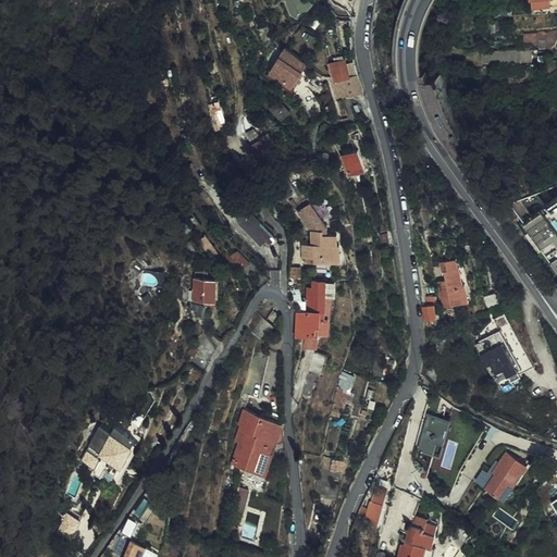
[(292,0),(288,0),(285,2),(293,15),(299,12),(292,0)]
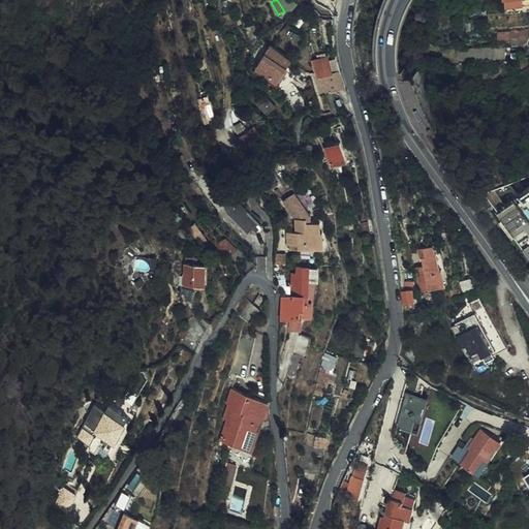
[(468,0),(467,8),(480,11),(483,0),(468,0)]
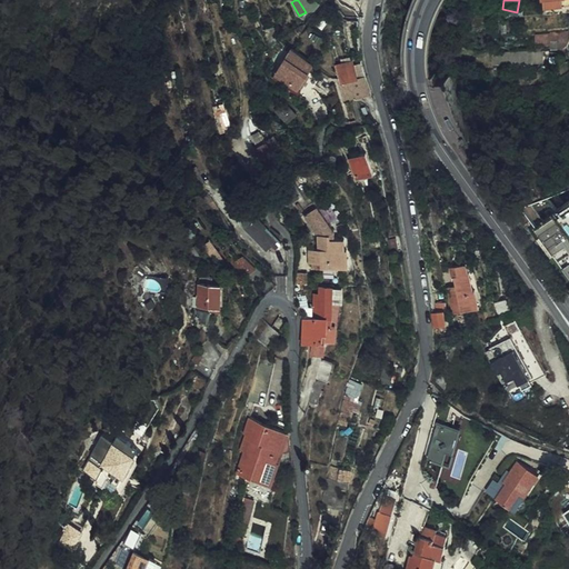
[(318,3),(311,10),(313,13),(320,6),(318,3)]
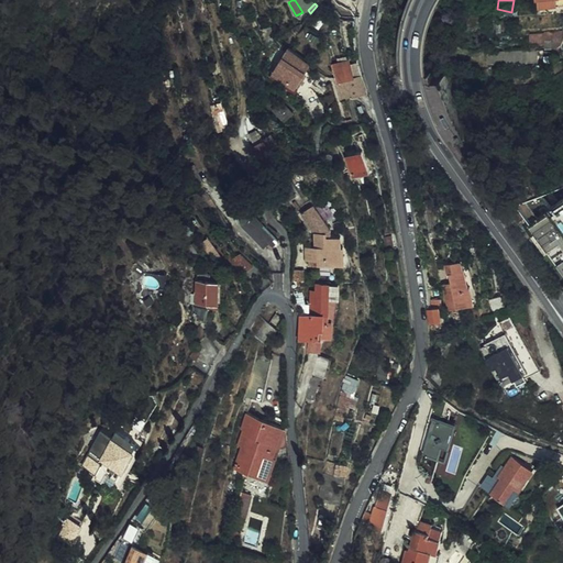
[(558,41),(558,46),(559,46),(562,46),(562,31),(529,33),(530,44),(544,43),(544,41),(558,41)]
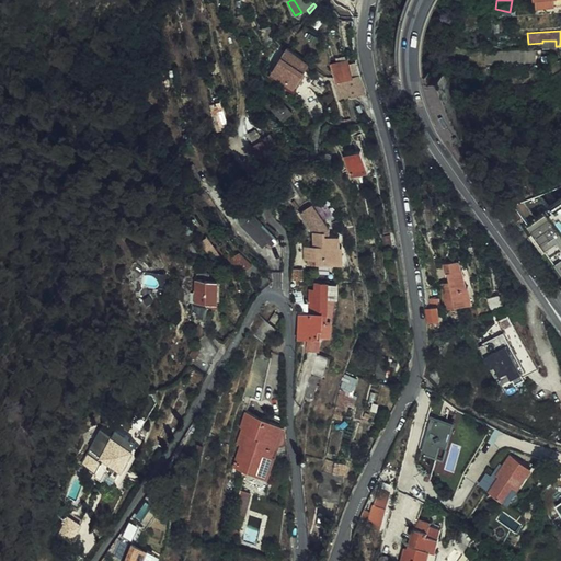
[(525,52),(525,63),(536,63),(535,50),(525,52)]
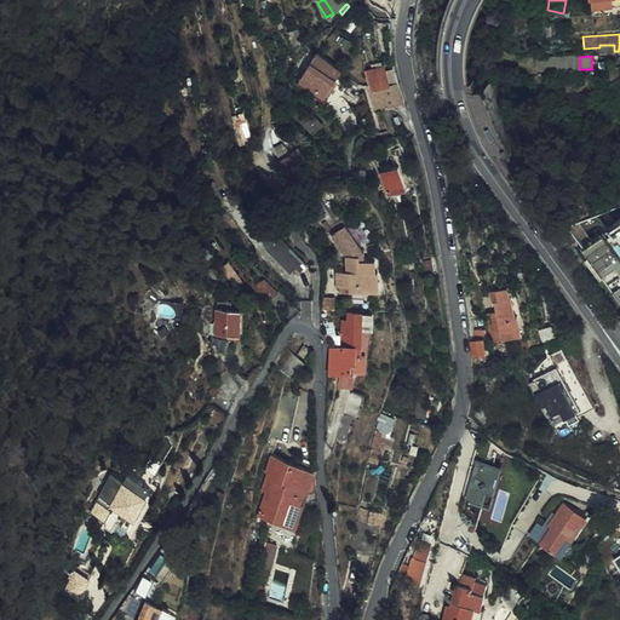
[(326,98),(339,75),(311,59),(298,82),(326,98)]
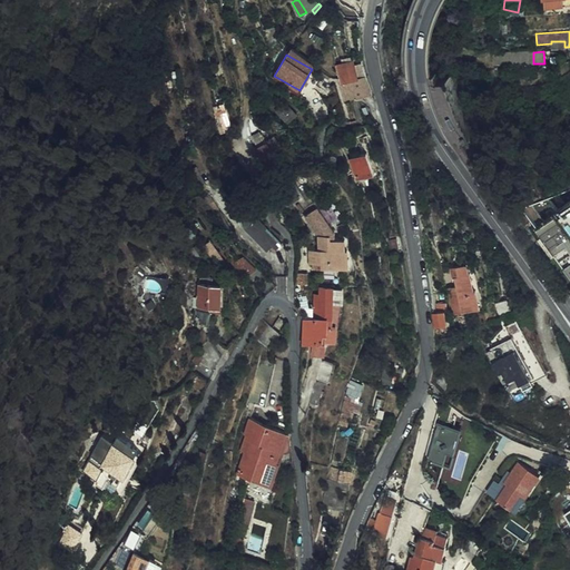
[(353,66),(353,61),(334,66),(335,70),(353,66)]
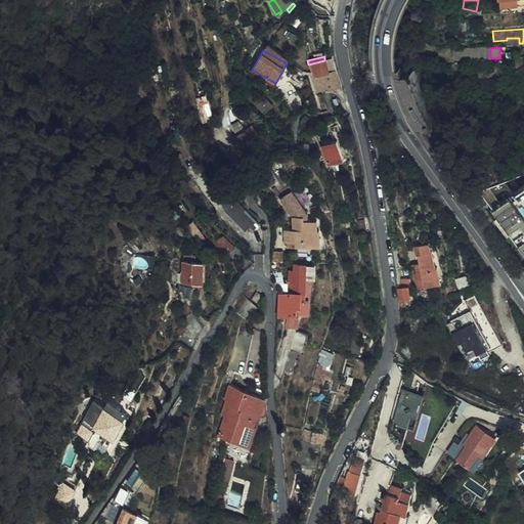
[(325,63),(324,60),(308,64),(311,76),(312,76),(318,96),(324,94),(341,89),(334,61),(325,63)]
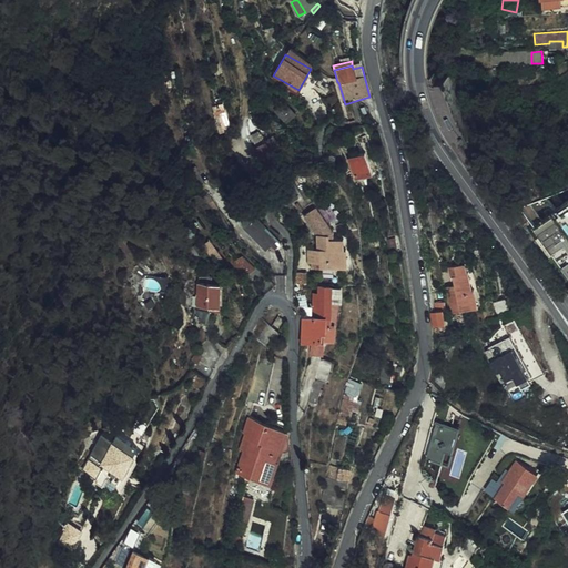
[(276,113),(286,123),(294,115),(285,105),(276,113)]
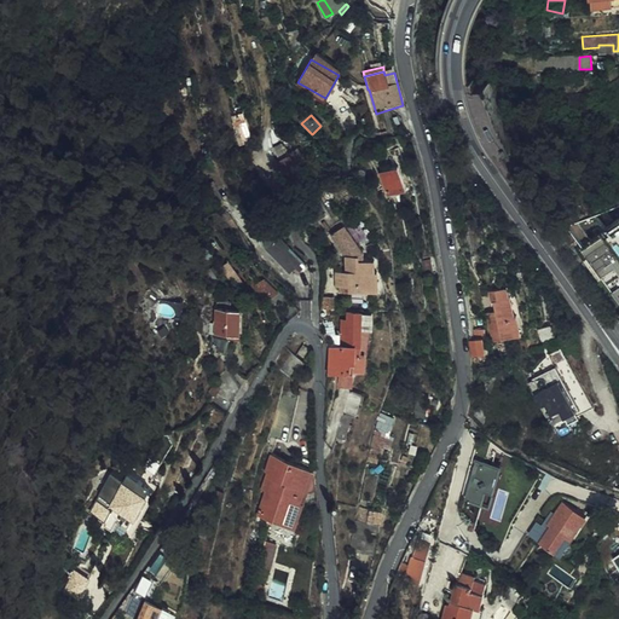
[(275,152),(273,154),(295,185),(305,178),(285,151),(284,152),(282,149),(275,154),(275,152)]
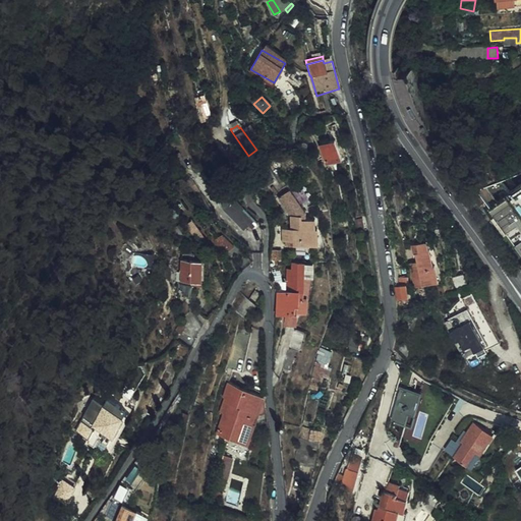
[(323,145),(328,164),(342,160),(338,140),(323,145)]
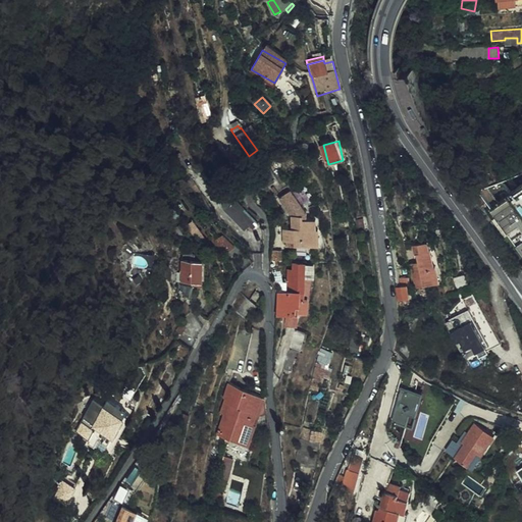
[(268,165),(259,170),(268,187),(276,181),(268,165)]
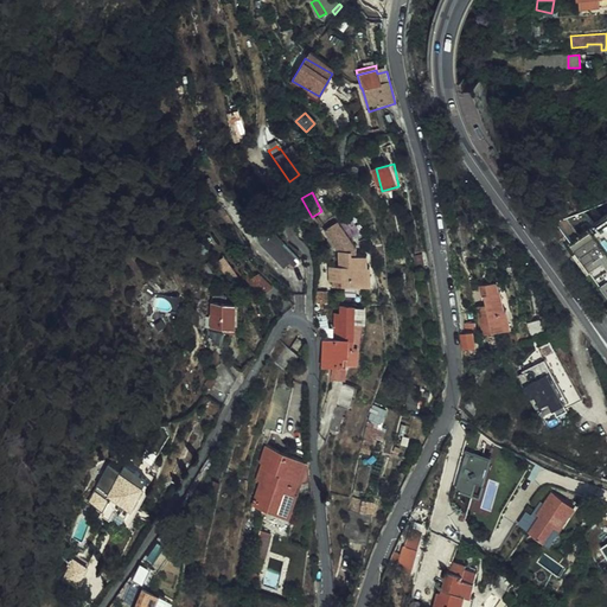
[(302,205),(300,199),(288,202),(289,209),(302,205)]
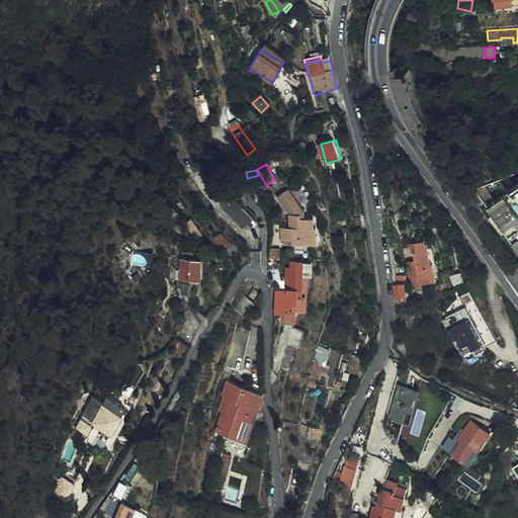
[(517,185),(484,209),(517,256),(517,185)]
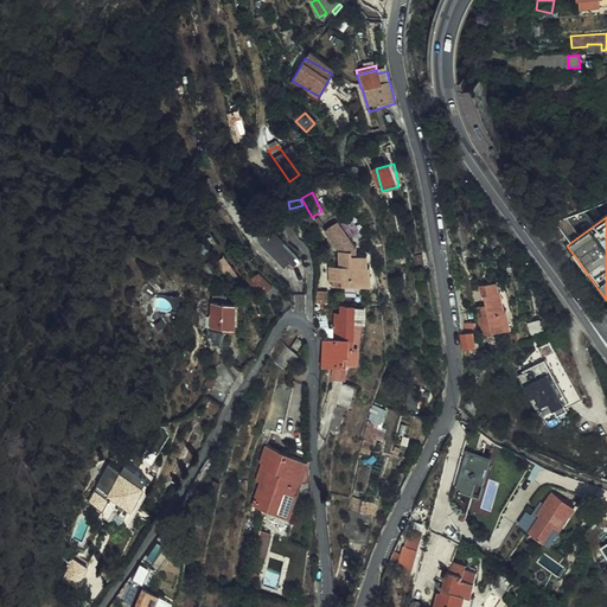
[(346,242),(351,240),(339,221),(333,224),(346,242)]
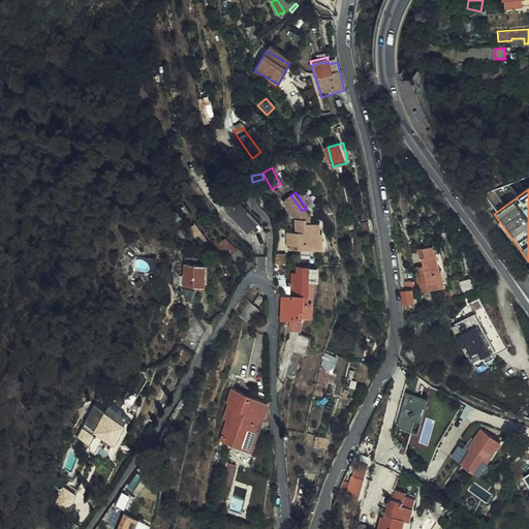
[(301,246),(301,251),(323,251),(323,234),(321,234),(321,223),(311,223),(311,216),(306,209),(302,211),(290,195),(283,201),(296,219),(296,234),(289,234),(289,246),(301,246)]
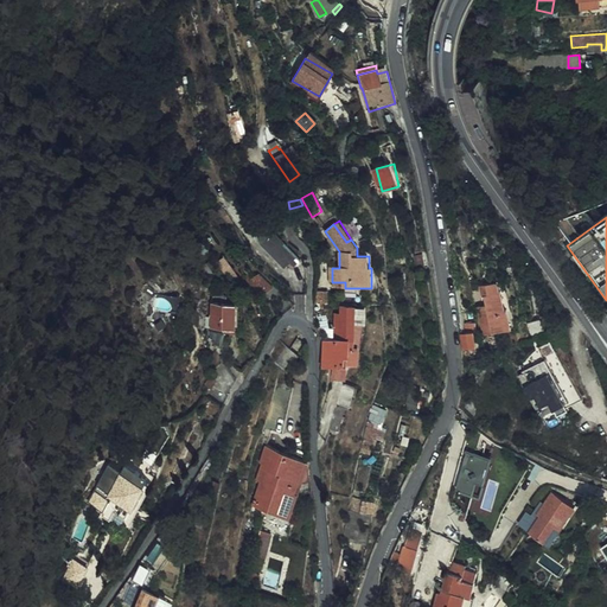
[(302,261),(280,230),(272,236),(278,246),(272,251),(285,268),(292,263),(295,267),(302,261)]
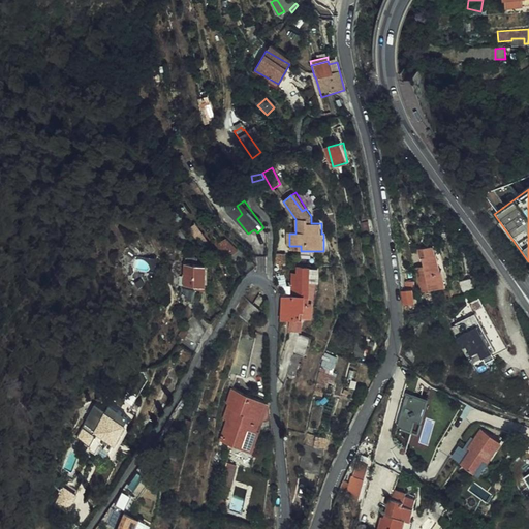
[(365,239),(377,236),(375,221),(363,224),(365,239)]
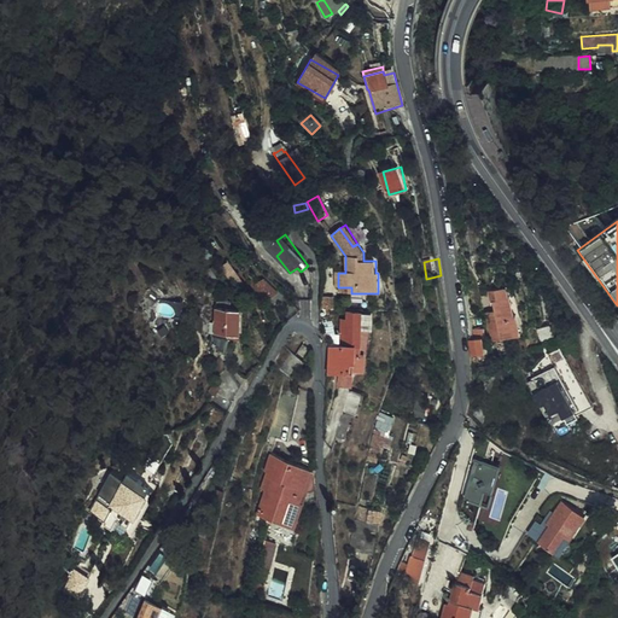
[(277,292),(261,283),(254,291),(260,304),(268,302),(277,292)]
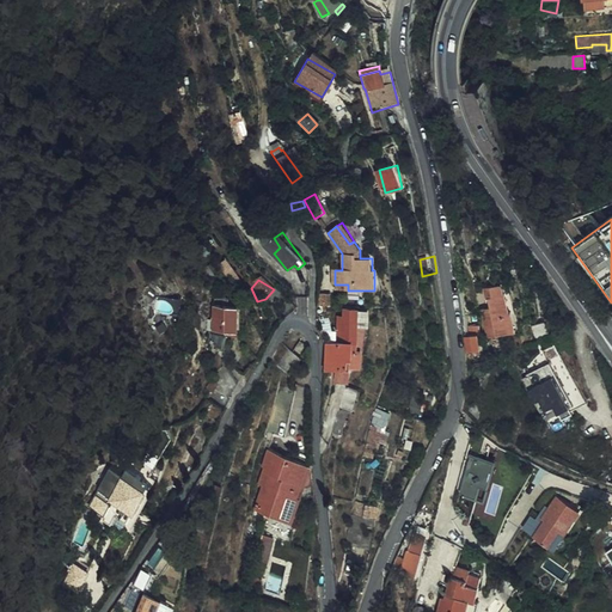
[(507,335),(503,316),(508,314),(503,295),(502,295),(500,286),(484,289),(487,301),(489,301),(490,308),(482,311),(488,340),(507,335)]
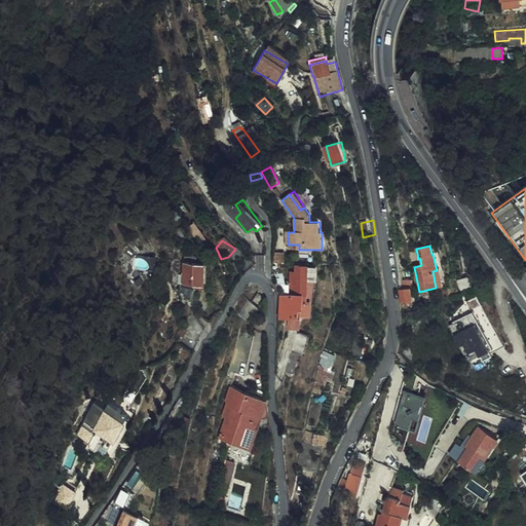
[(271,254),(272,265),(272,269),(278,269),(278,264),(284,264),(283,253),(271,254)]
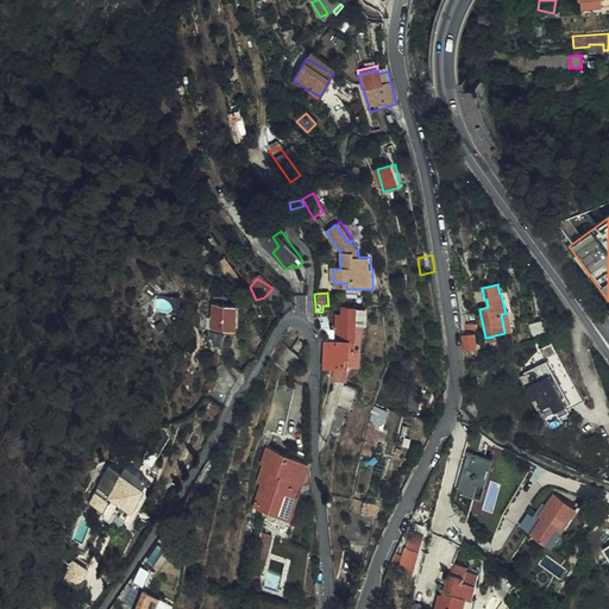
[(236,330),(236,307),(226,306),(213,307),(212,330),(225,330),(234,330),(236,330)]
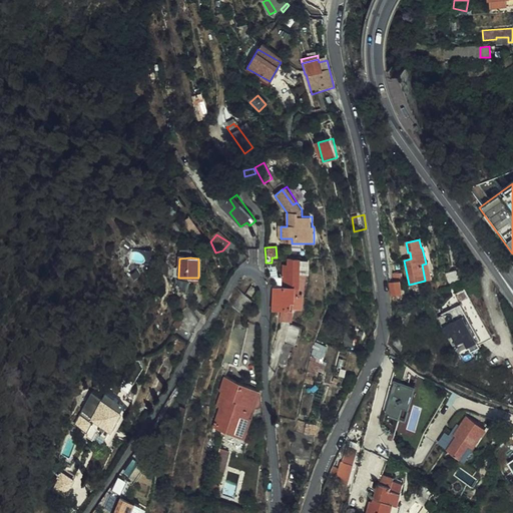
[(290,267),(285,267),(285,289),(274,288),(273,309),(282,309),(290,309),(297,308),(297,311),(304,311),(306,300),(303,300),(303,296),(300,295),(300,274),(299,260),(289,260),(290,267)]
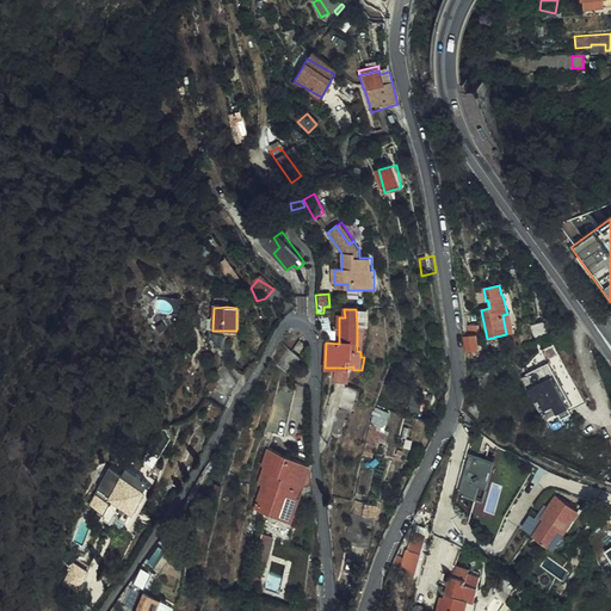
[(368,309),(356,309),(357,326),(368,325),(368,309)]
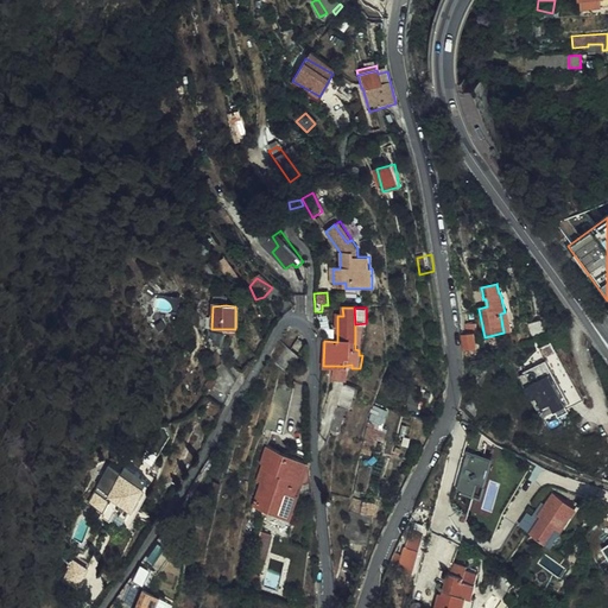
[(512,331),(508,311),(505,312),(500,314),(504,333),(512,331)]
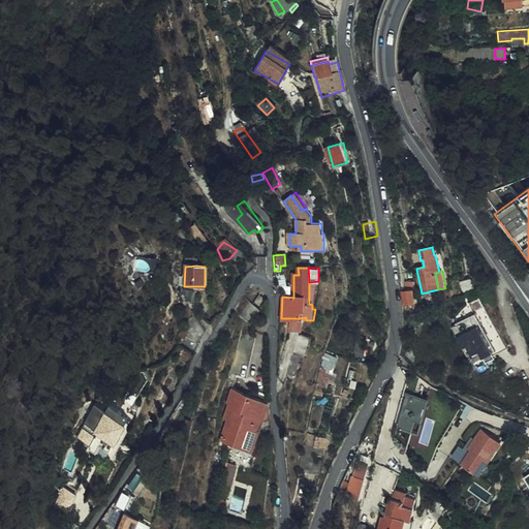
[(460,282),(463,292),(474,289),(471,279),(460,282)]
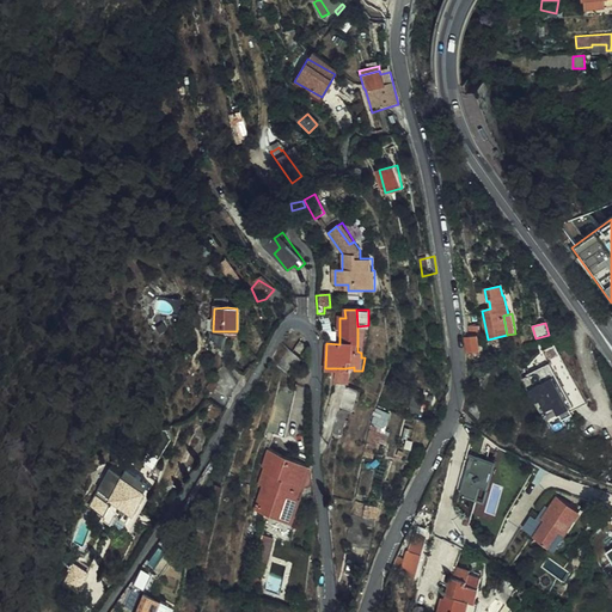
[(467,338),(465,338),(466,354),(481,352),(477,326),(466,328),(467,338)]
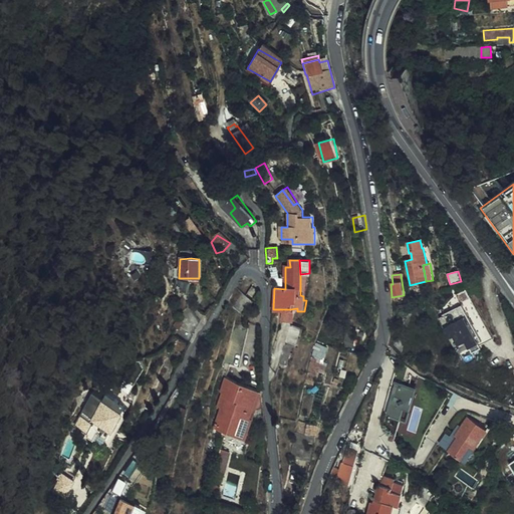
[(465,294),(436,311),(464,361),(492,342),(465,294)]
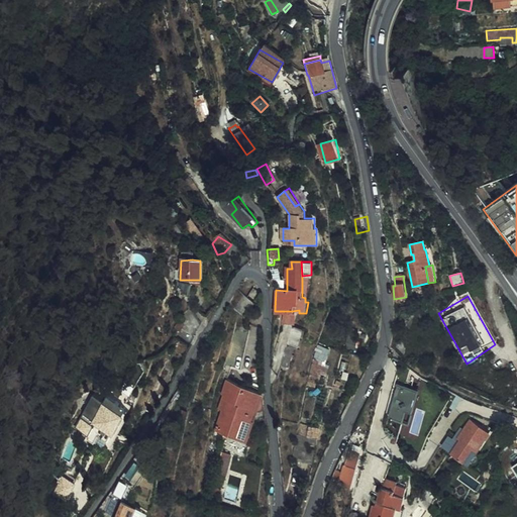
[(254,305),(243,298),(234,313),(245,320),(254,305)]
